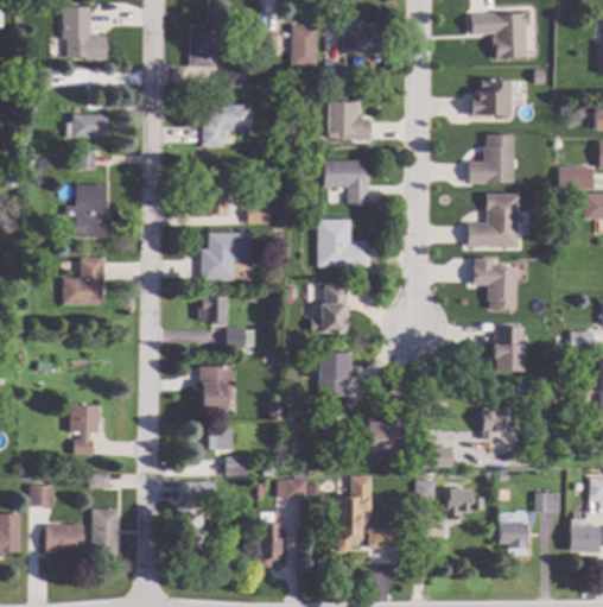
[(91,36),(108,36),(108,61),(86,61),(86,58),(69,59),(68,40),(64,40),(63,8),(91,7),(91,36)]
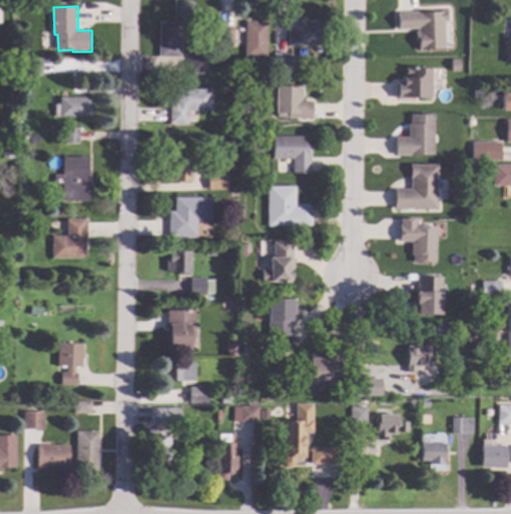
[(451,21),(447,21),(448,48),(421,49),(421,41),(417,41),(417,31),(419,31),(419,28),(400,28),(399,13),(450,11),(451,21)]
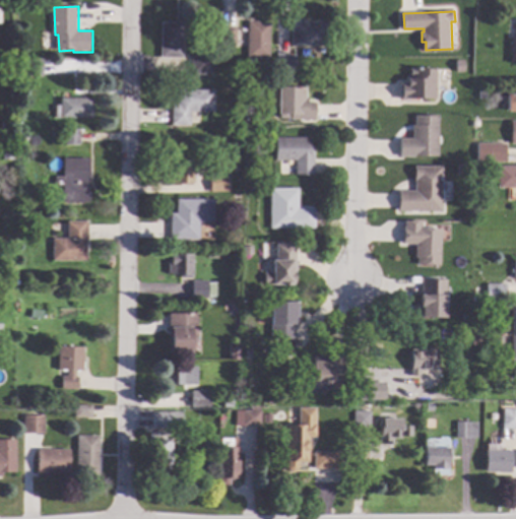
[(328,46),(293,45),(294,21),(319,21),(319,20),(328,20),(328,46)]
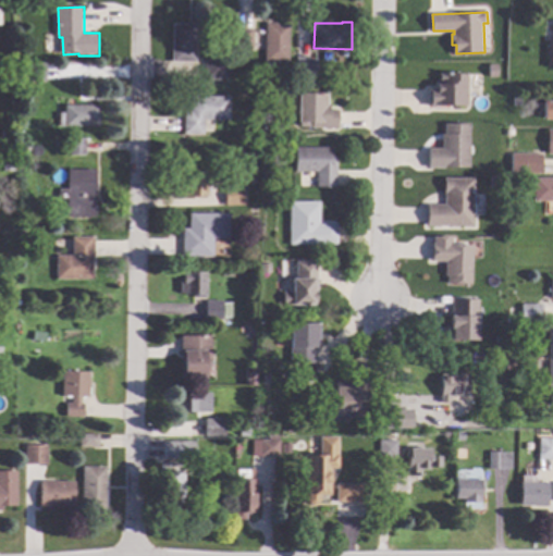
[(198,62),(175,62),(175,24),(189,25),(189,23),(199,23),(198,62)]
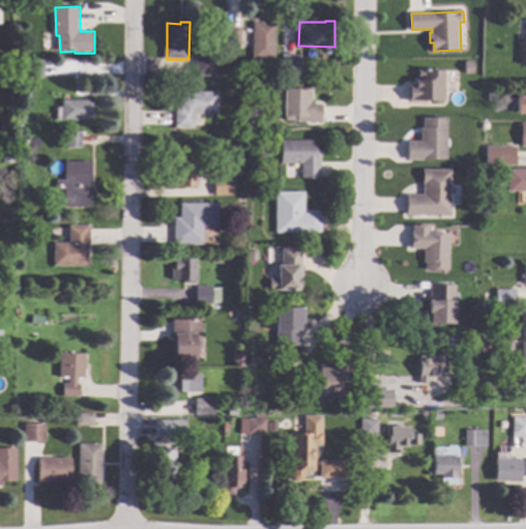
[(264,24),(278,24),(278,59),(255,59),(255,22),(264,22),(264,24)]
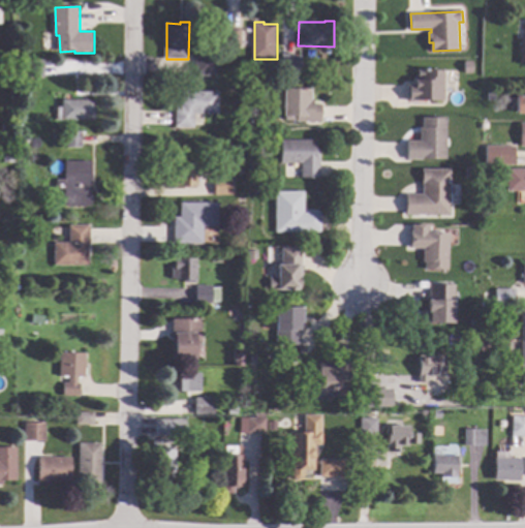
[(243,47),(226,47),(226,28),(243,28),(243,47)]
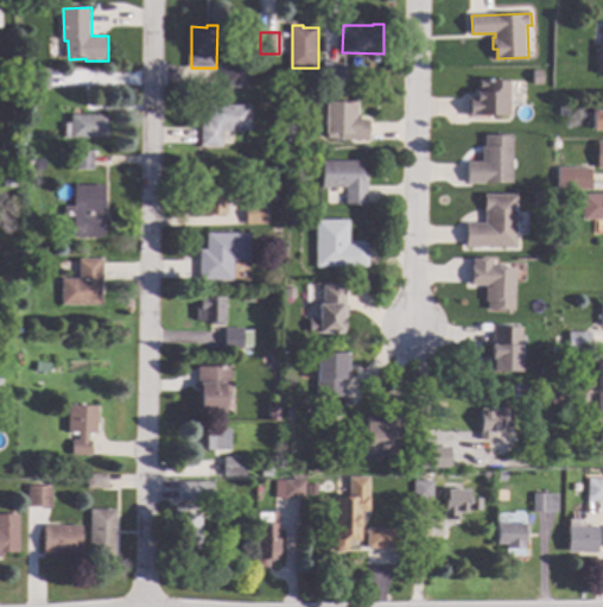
[(348,64),(347,88),(324,88),(325,63),(348,64)]
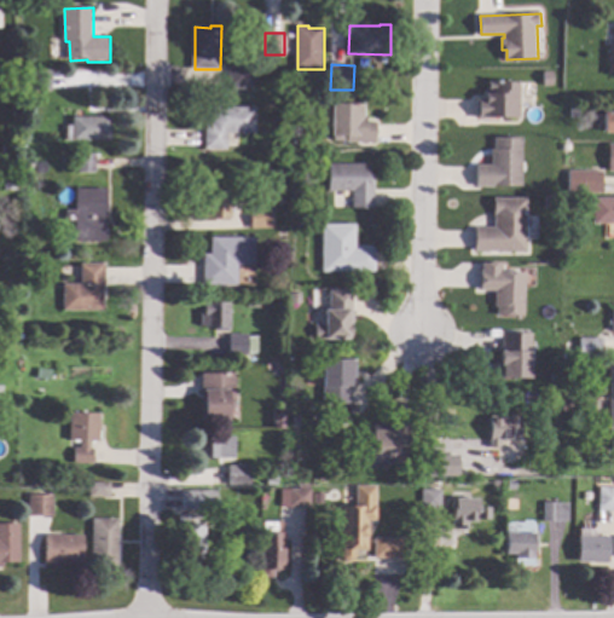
[(255,88),(231,88),(231,65),(255,65),(255,88)]
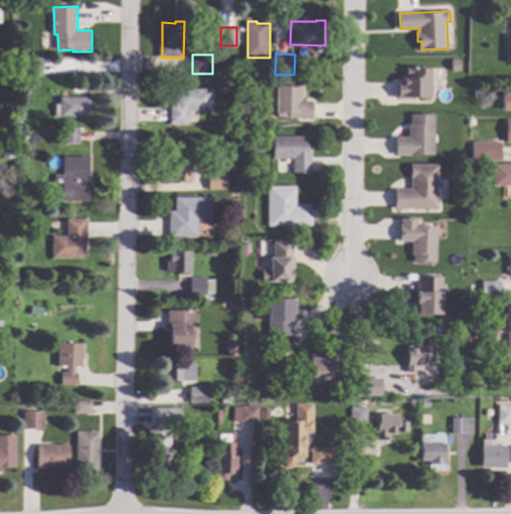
[(44,75),(24,75),(25,57),(44,58),(44,75)]
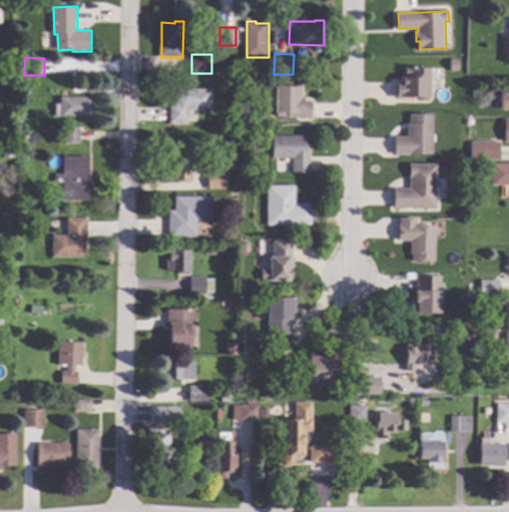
[(431,97),(405,97),(405,98),(397,98),(397,83),(404,83),(404,75),(406,75),(406,67),(432,67),(431,97)]
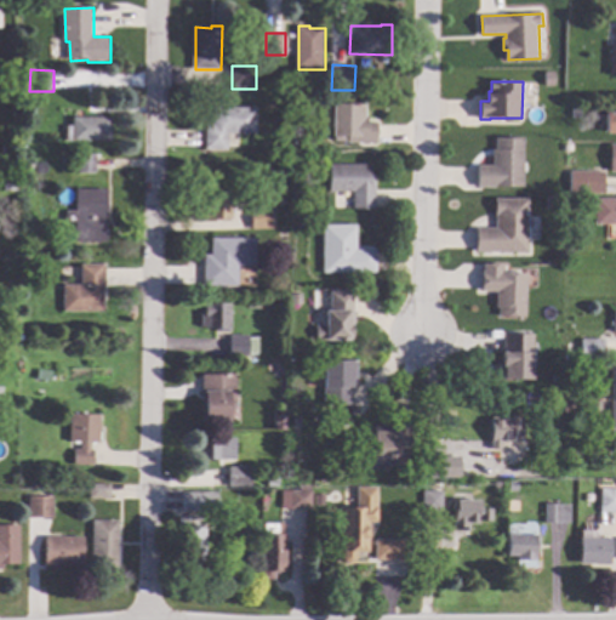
[(86,118),(113,117),(113,141),(75,141),(69,141),(69,126),(75,126),(75,100),(86,98),(86,118)]
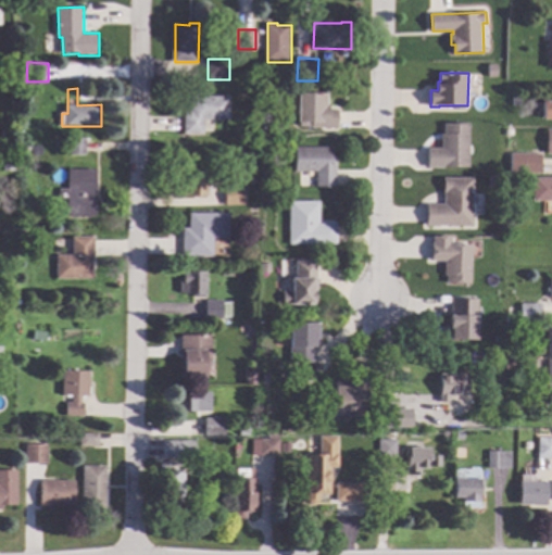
[(328,93),(328,108),(340,108),(339,127),(299,127),(299,92),(328,93)]
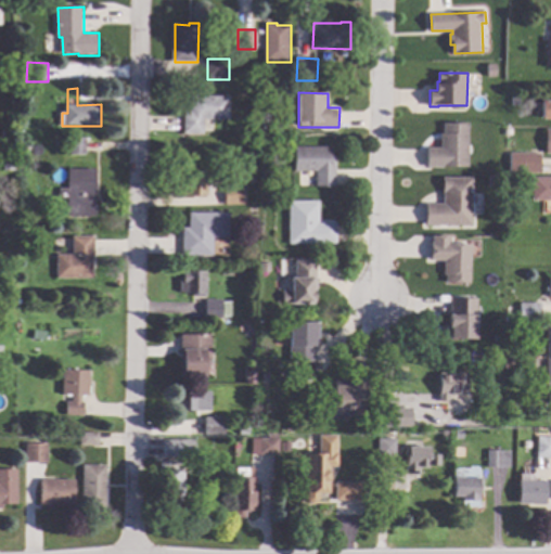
[(231,119),(206,119),(205,134),(186,134),(186,111),(193,111),(193,97),(231,97),(231,119)]
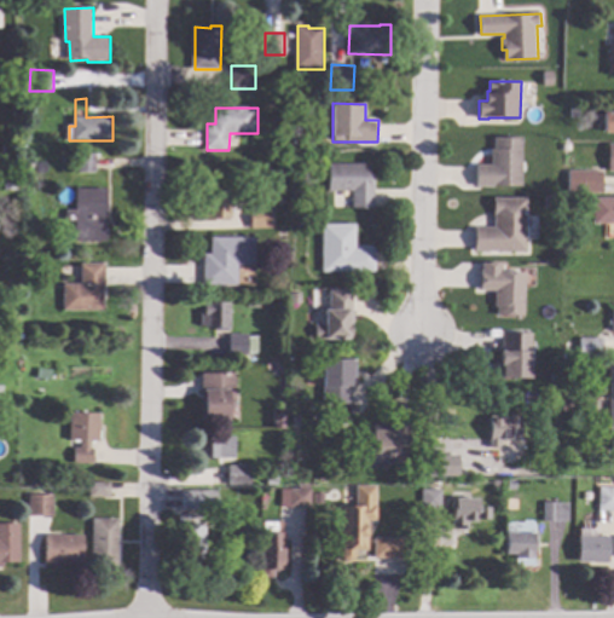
[(583,117),(572,119),(572,108),(583,108),(583,117)]
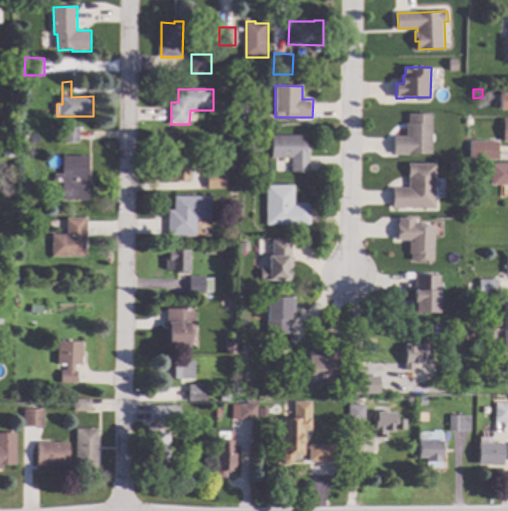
[(433,153),(410,153),(410,154),(395,154),(395,137),(408,137),(408,123),(410,123),(411,114),(434,114),(433,153)]
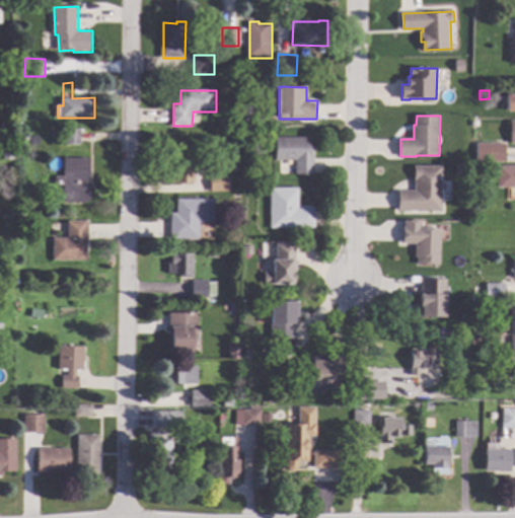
[(13,130),(5,130),(5,122),(13,122),(13,130)]
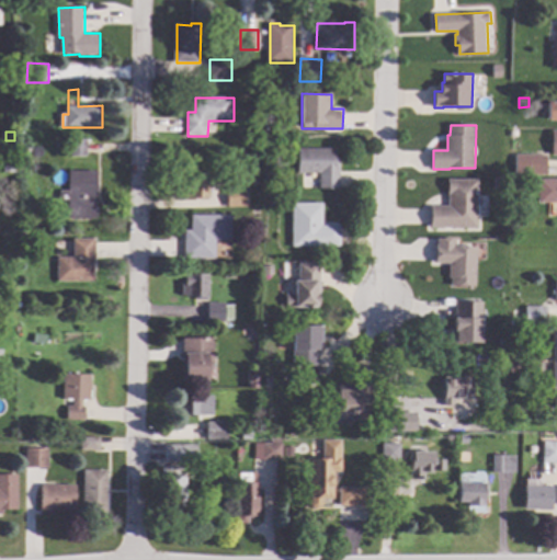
[(89,157),(72,157),(72,138),(89,138),(89,157)]
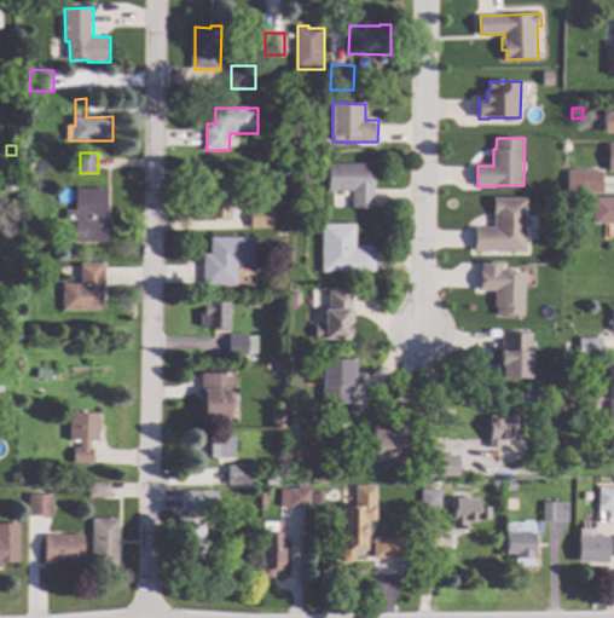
[(308,160),(300,167),(294,161),(302,152),(308,160)]
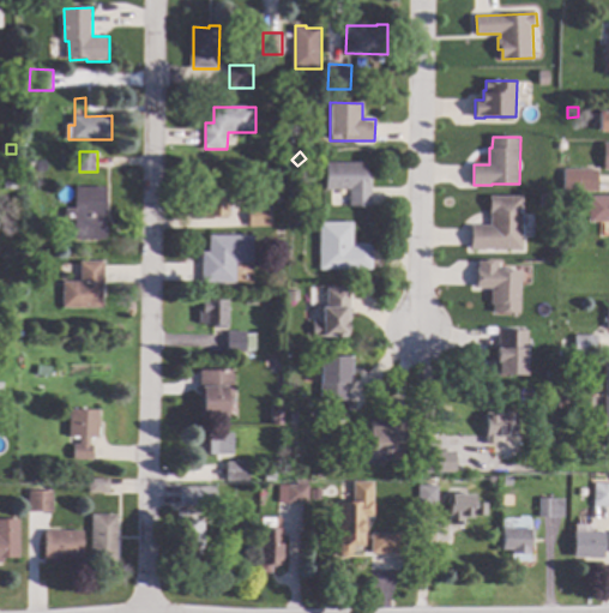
[(372,206),(350,206),(350,190),(327,190),(327,162),(372,162),(372,206)]
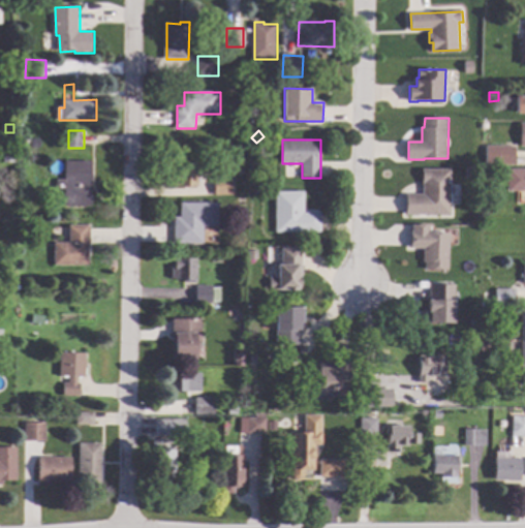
[(518,146),(518,164),(487,163),(488,146),(518,146)]
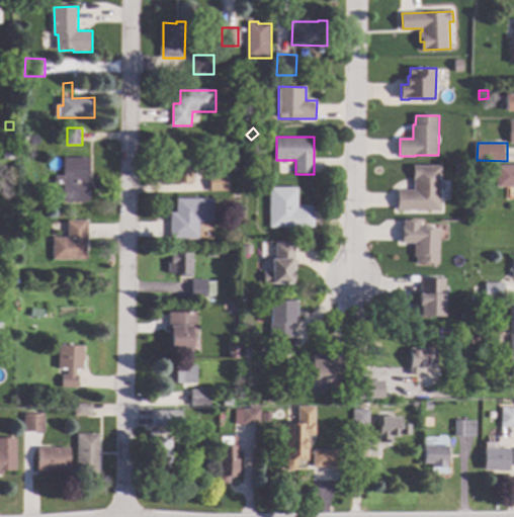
[(93,157),(91,201),(64,200),(65,188),(56,187),(56,174),(65,175),(65,156),(93,157)]
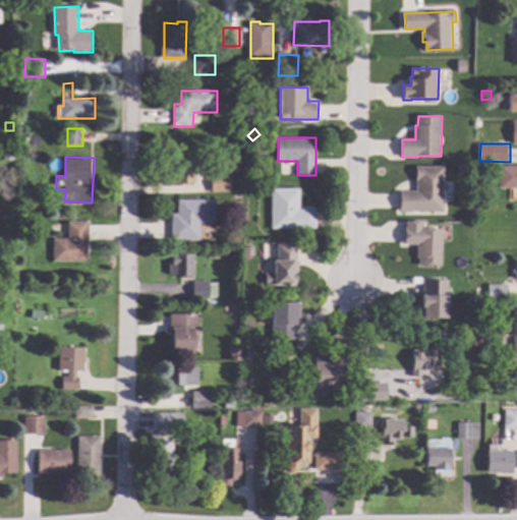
[(196,183),(194,183),(194,185),(184,186),(184,184),(171,183),(170,171),(173,171),(173,162),(195,162),(196,183)]
